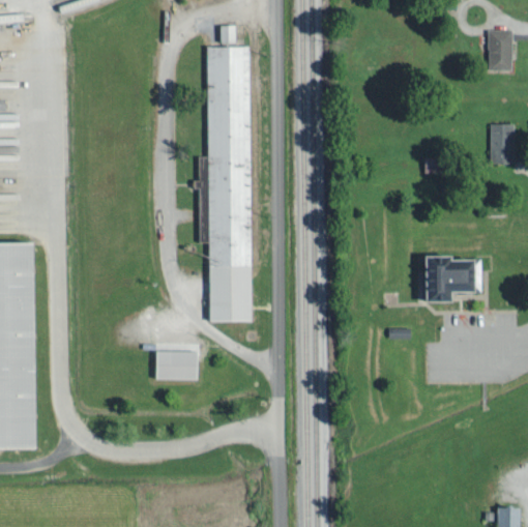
[(235,42),(235,25),(221,25),(220,42),(235,42)]
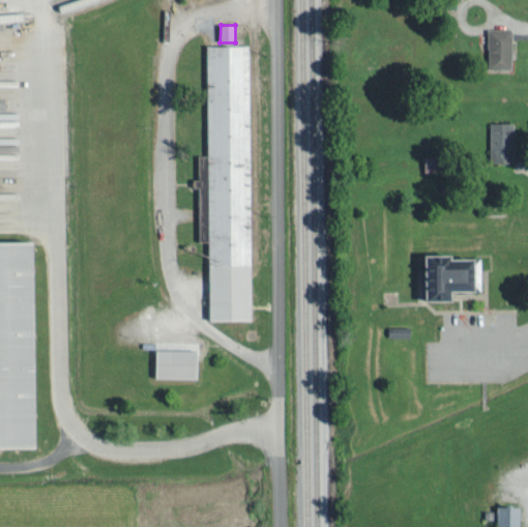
[(504,31),(480,30),(480,69),(504,70),(504,31)]
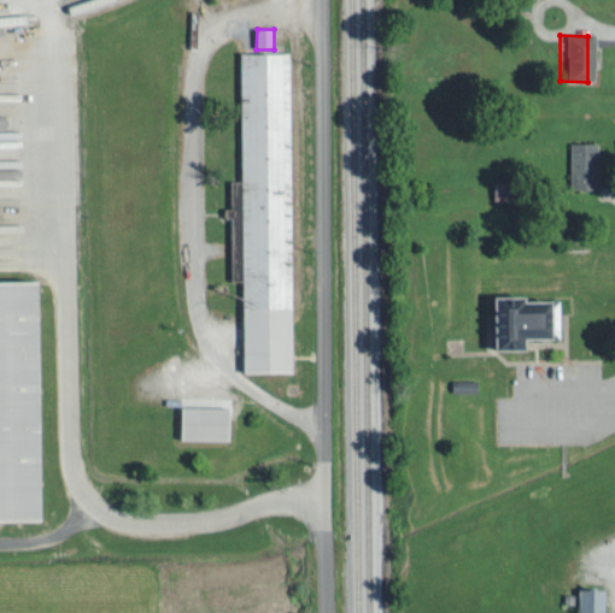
[(294,373),(291,53),(240,54),(241,181),(230,182),(230,210),(223,210),(223,219),(230,219),(232,282),(242,282),(244,373),(294,373)]
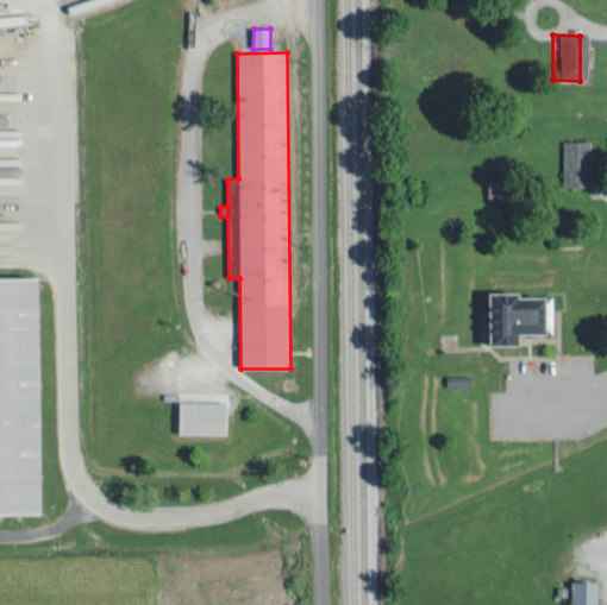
[(556,188),(582,188),(581,142),(556,142),(556,188)]
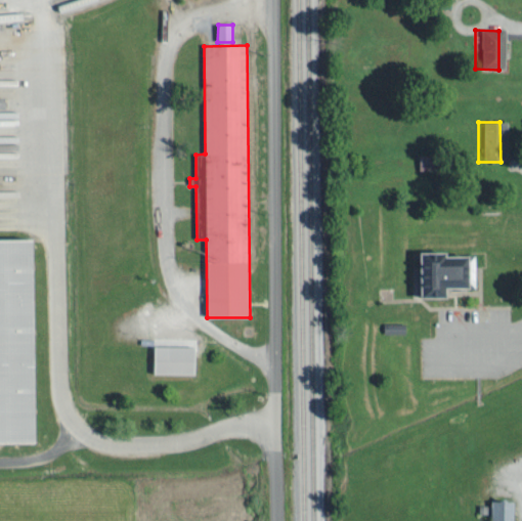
[(0,442),(42,442),(37,239),(0,239),(0,442)]
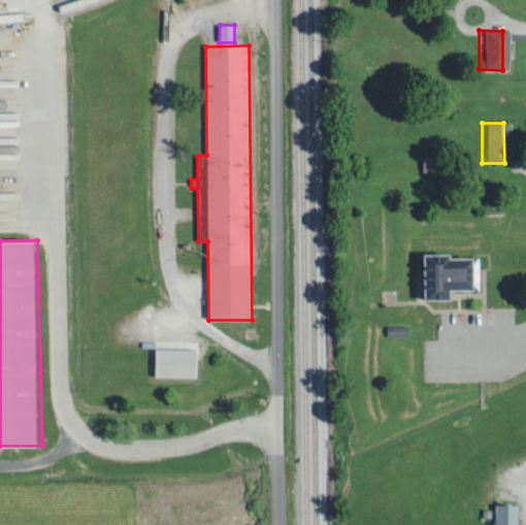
[(455,289),(456,258),(421,258),(421,262),(411,262),(411,298),(433,299),(433,289),(455,289)]
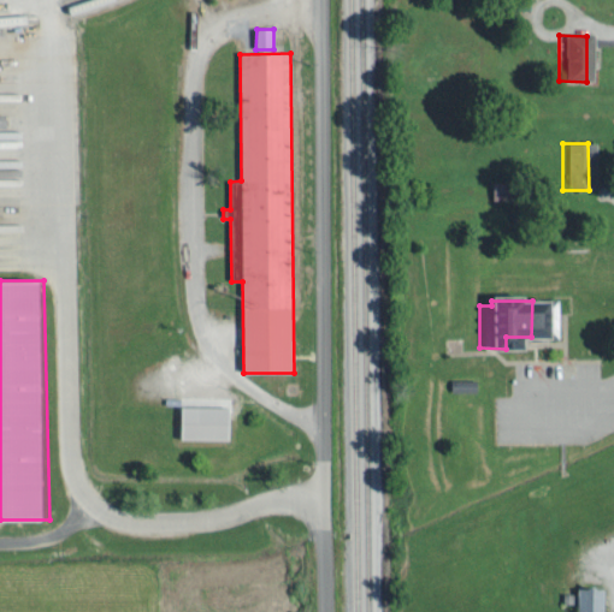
[(467,380),(443,381),(444,393),(468,392),(467,380)]
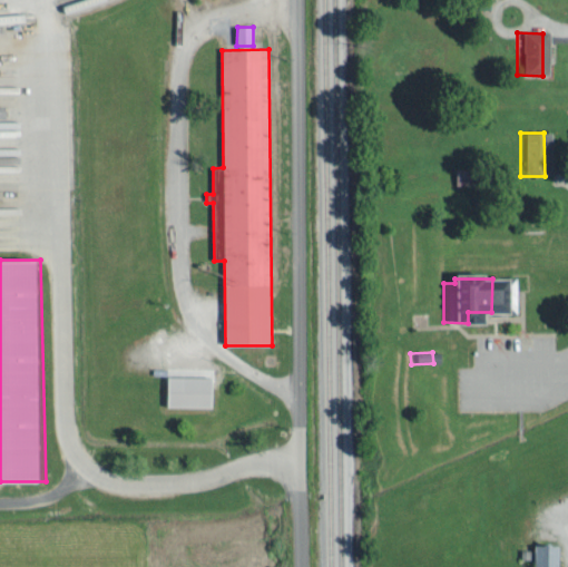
[(213,378),(169,377),(168,408),(213,409),(213,378)]
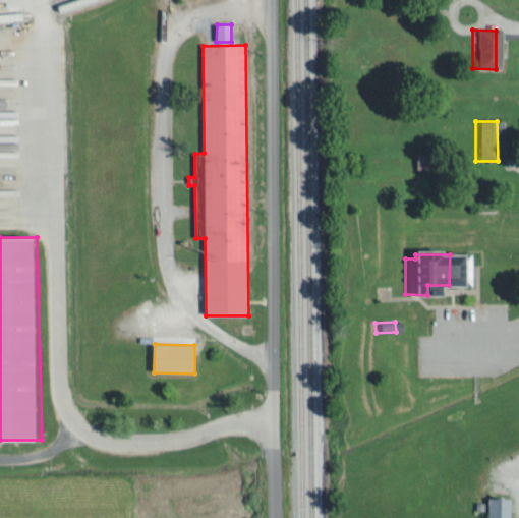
[(501,517),(501,498),(478,498),(478,517),(501,517)]
